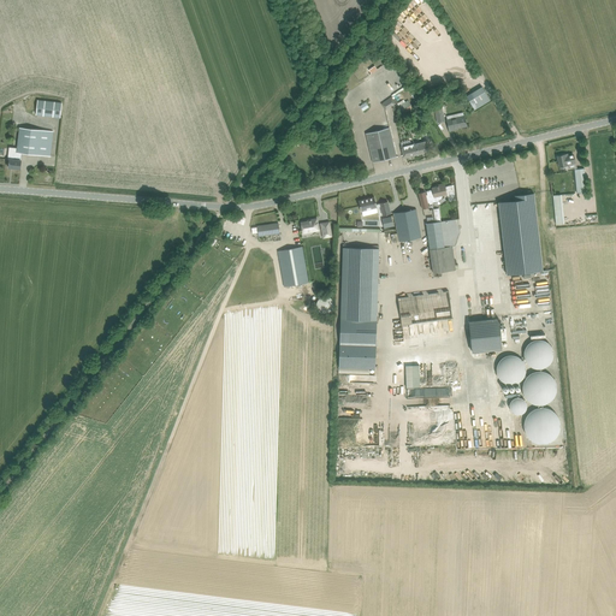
[(375,75),(366,82),(372,90),(381,83),(375,75)]
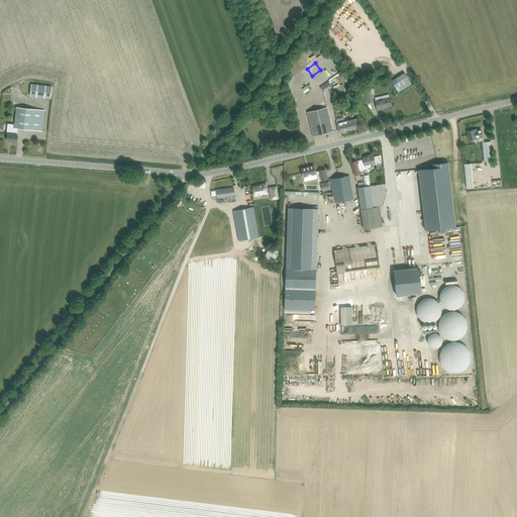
[(346,83),(349,81),(343,70),(328,80),(329,81),(341,74),(346,83)]
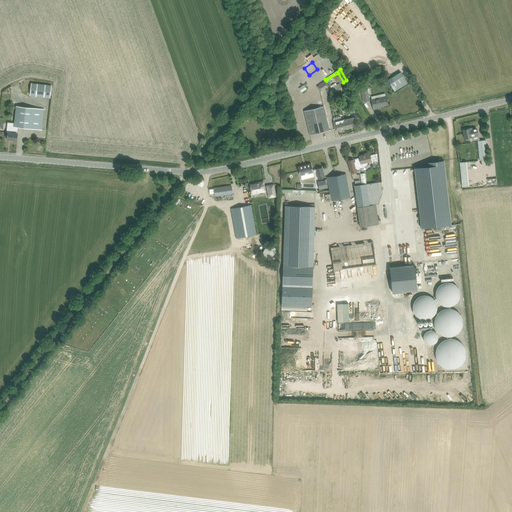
[(407,83),(405,79),(400,72),(387,80),(394,91),(407,83)]
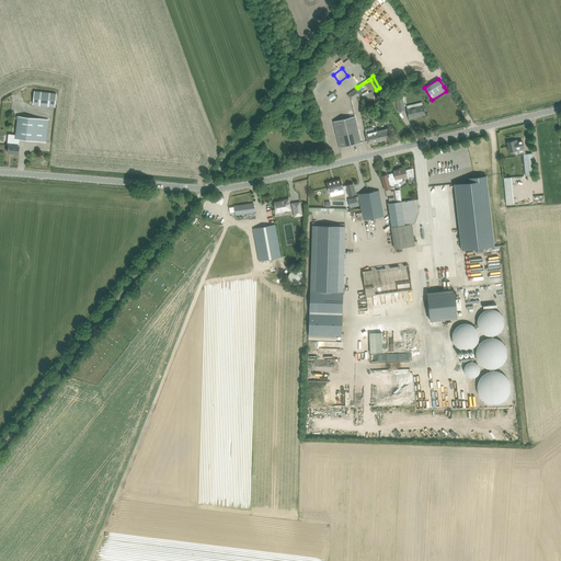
[(359,94),(356,88),(346,94),(351,100),(359,94)]
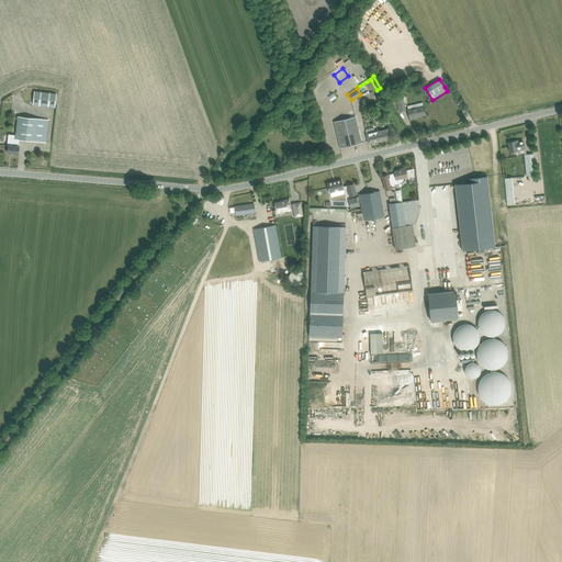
[(55,108),(56,93),(34,91),(33,105),(55,108)]
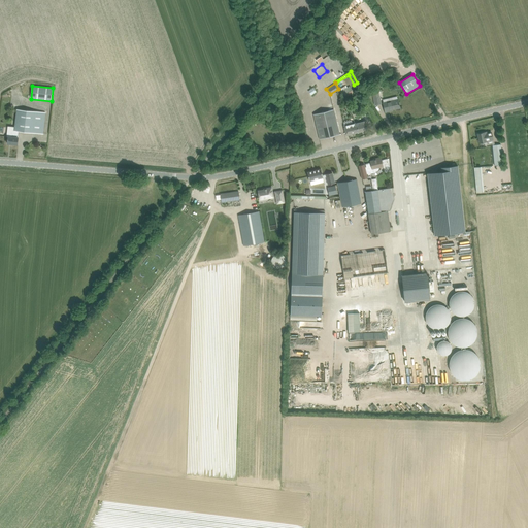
[(354,92),(351,88),(350,86),(340,92),(345,98),(354,92)]
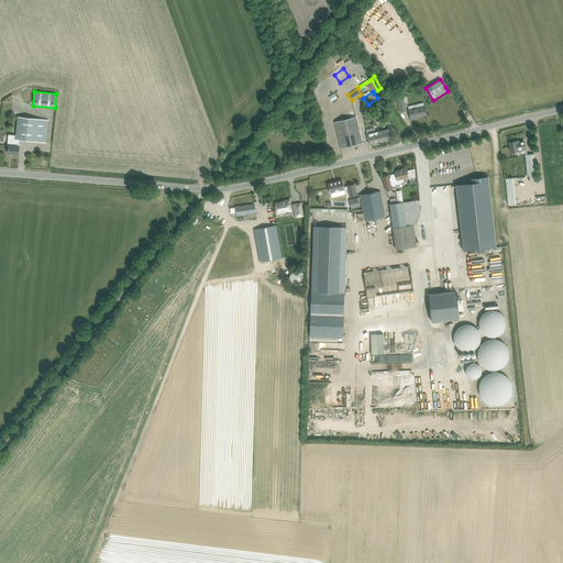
[(403,96),(396,98),(399,111),(406,109),(403,96)]
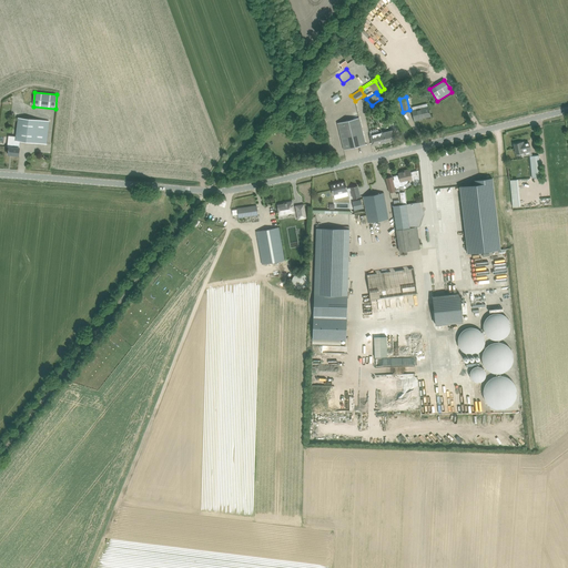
[(412,110),(413,115),(414,121),(423,119),(422,118),(429,115),(427,105),(412,110)]
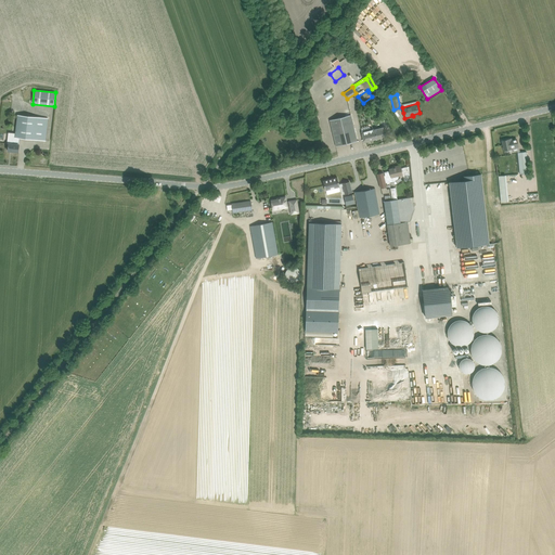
[(46,141),(46,136),(48,118),(17,114),(15,132),(13,132),(12,143),(9,143),(8,151),(17,152),(18,144),(20,138),(46,141)]
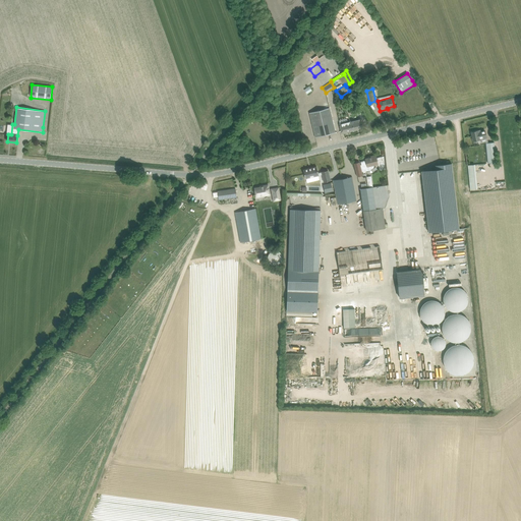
[(335,132),(334,128),(329,108),(309,112),(315,137),(335,132)]
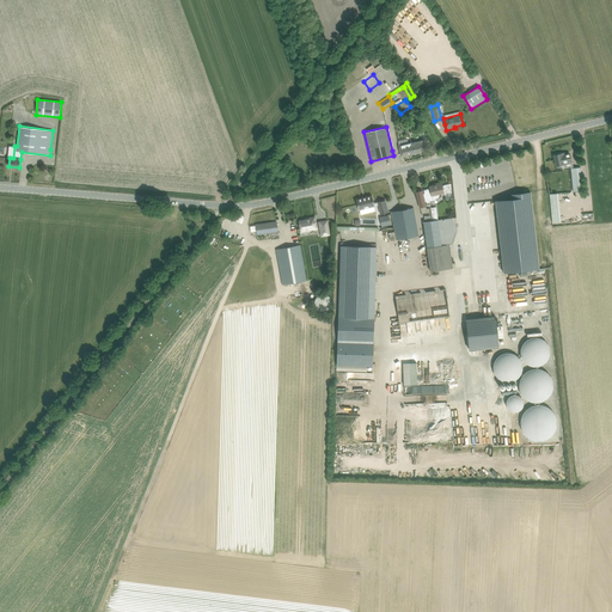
[(402,157),(414,154),(411,141),(408,142),(407,139),(398,141),(398,145),(402,157)]
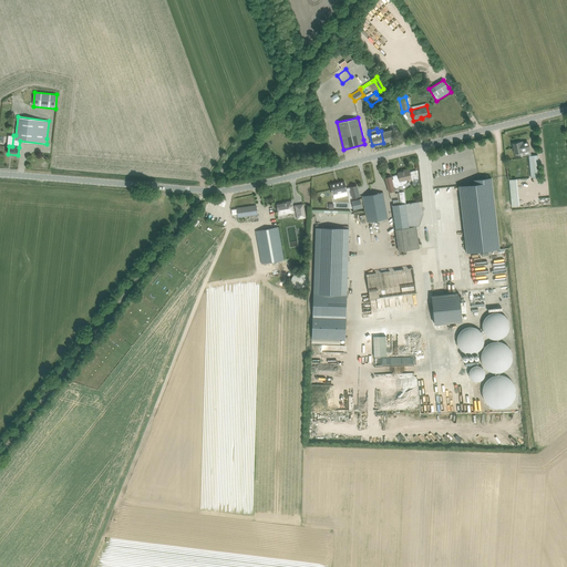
[(391,129),(381,131),(383,143),(394,140),(391,129)]
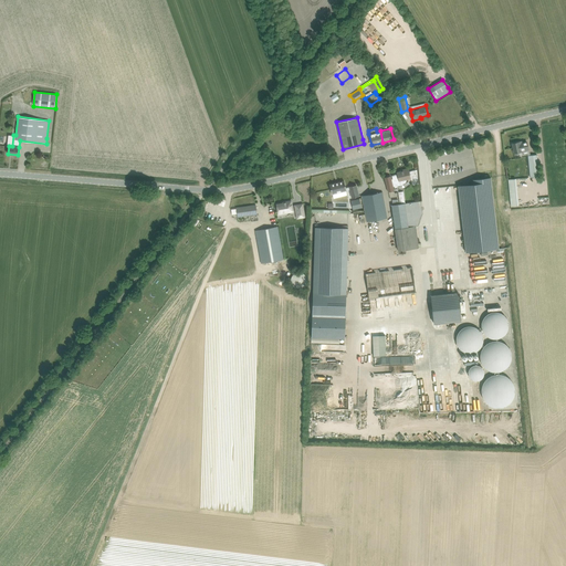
[(528,150),(526,142),(522,143),(521,142),(512,144),(514,154),(528,150)]
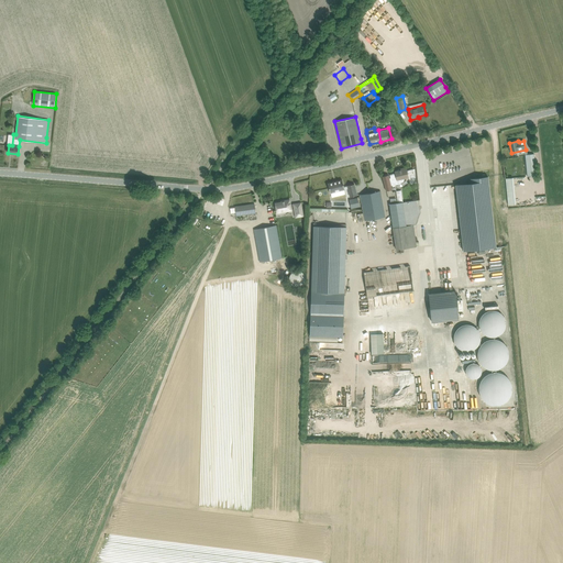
[(526,155),(527,177),(536,176),(533,154),(526,155)]
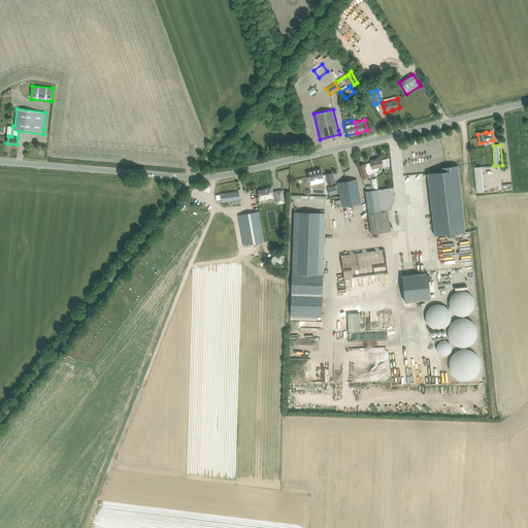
[(364,164),(359,165),(362,179),(367,177),(366,174),(368,174),(368,175),(372,174),(371,173),(375,172),(375,171),(377,170),(378,170),(378,169),(378,168),(378,167),(383,166),(382,163),(382,160),(381,158),(377,159),(370,161),(370,162),(365,164),(366,167),(365,167),(364,164)]
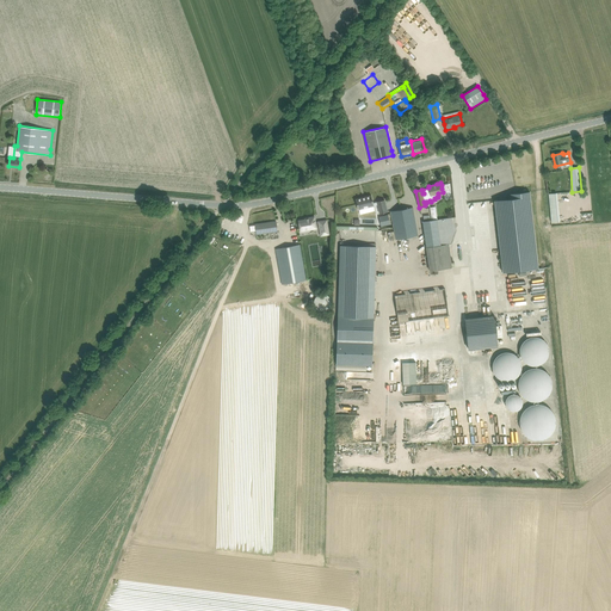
[(371,196),(356,199),(358,210),(374,205),(371,196)]
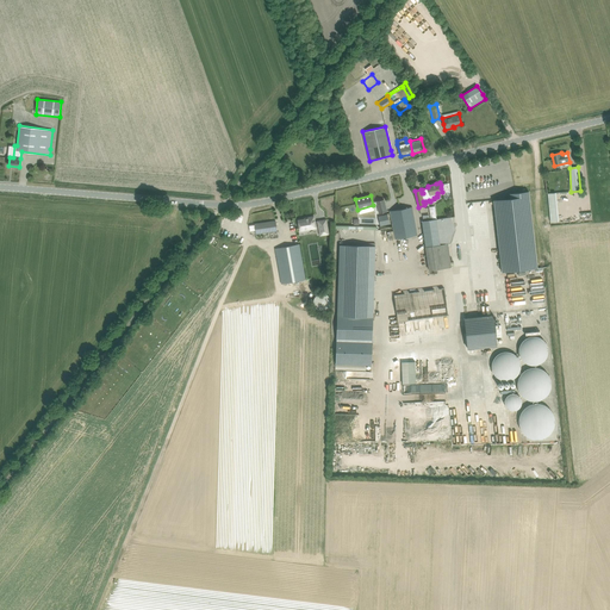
[(384,200),(377,201),(372,203),(373,205),(377,205),(379,212),(386,211),(384,200)]
